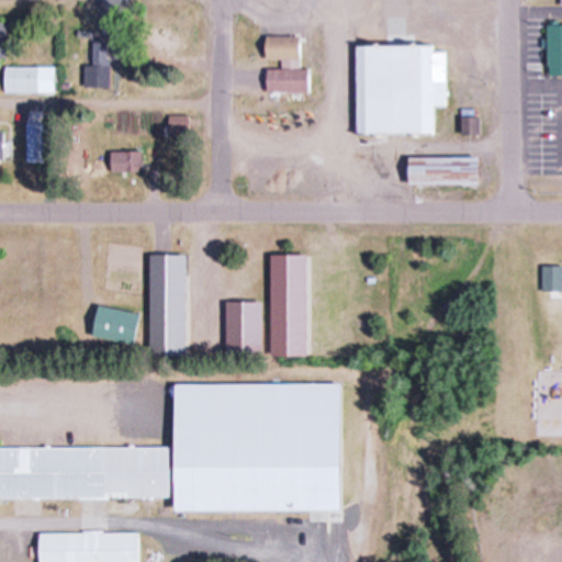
[(548,23),(551,23),(551,20),(560,20),(560,23),(561,23),(561,75),(551,75),(551,65),(549,65),(549,46),(542,46),(542,38),(548,38),(548,23)]
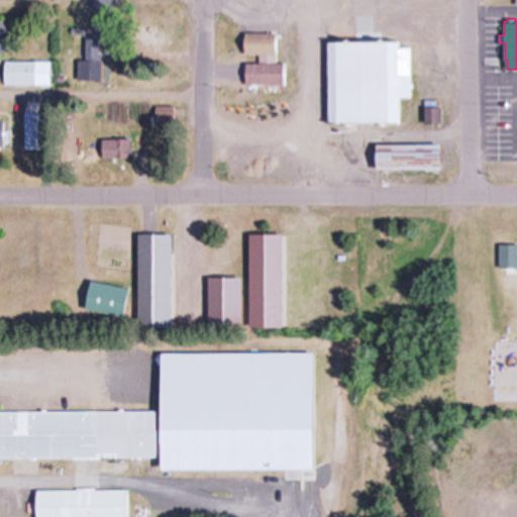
[(133,24),(160,23),(160,49),(133,50),(133,24)]
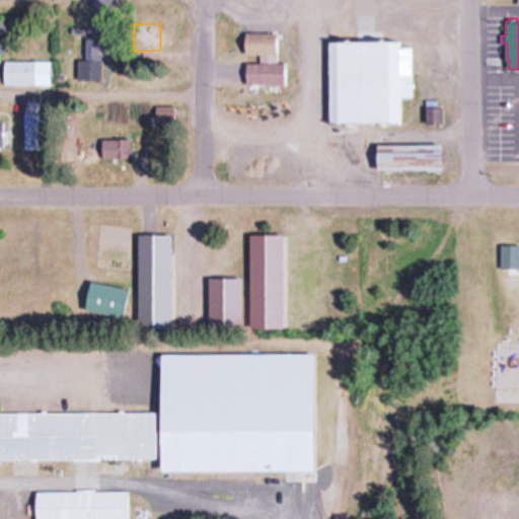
[(247,33),(278,34),(278,63),(287,63),(287,84),(247,84),(247,63),(261,63),(261,54),(246,54),(247,33)]
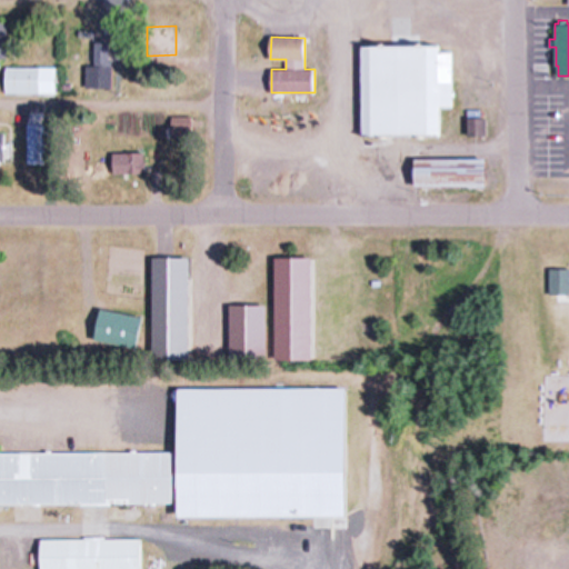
[(363,46),(440,45),(440,49),(453,49),(453,103),(441,103),(441,133),(363,135),(363,46)]
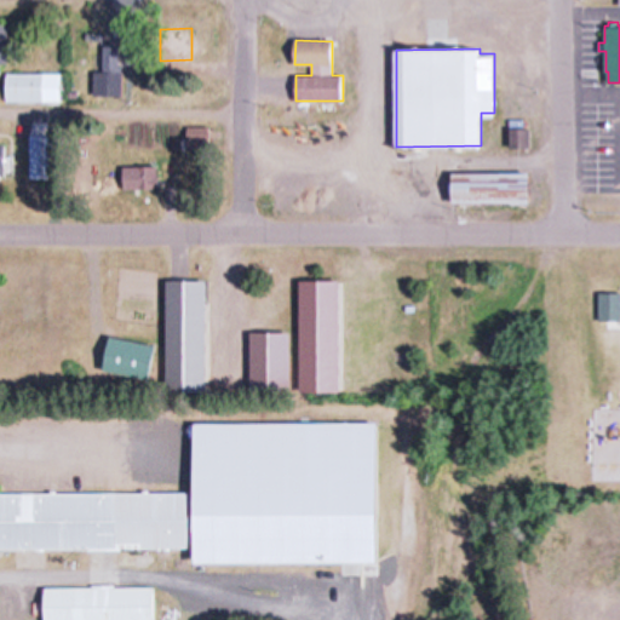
[(95,75),(103,75),(103,50),(120,50),(119,70),(124,70),(122,99),(95,99),(95,75)]
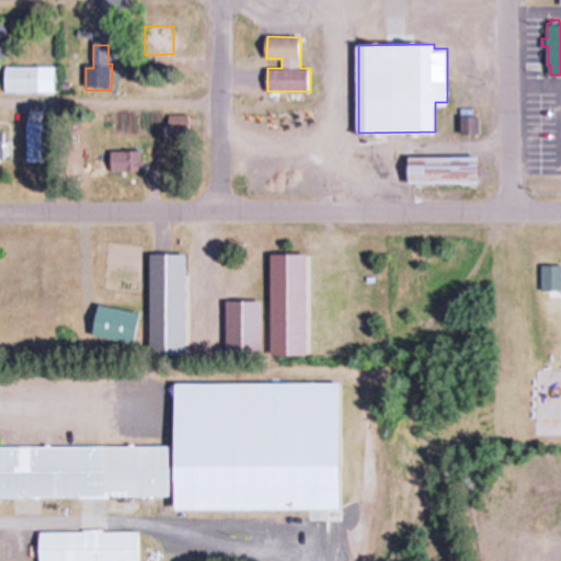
[(55,92),(6,92),(7,67),(56,67),(55,92)]
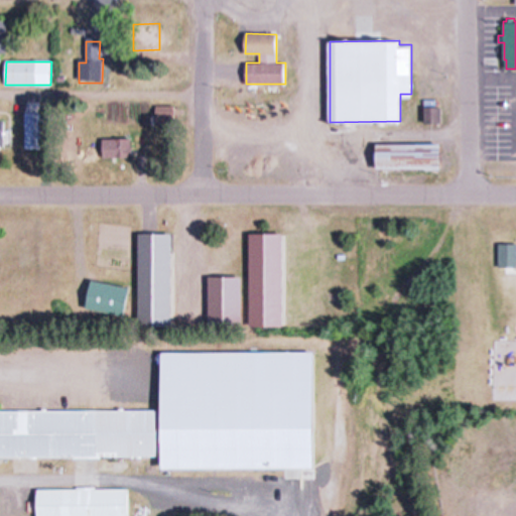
[(156,105),(173,106),(173,125),(155,125),(156,105)]
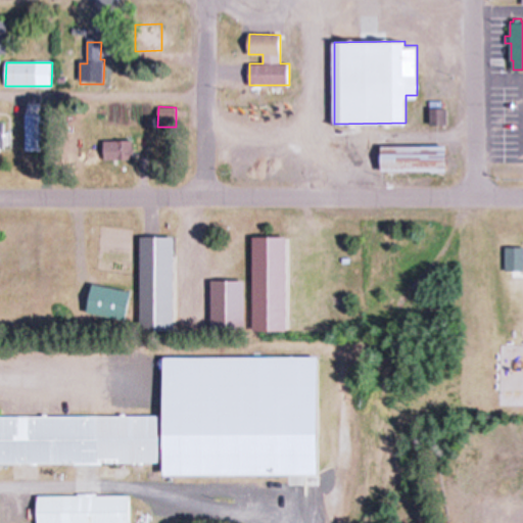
[(447,109),(447,126),(431,127),(430,109),(447,109)]
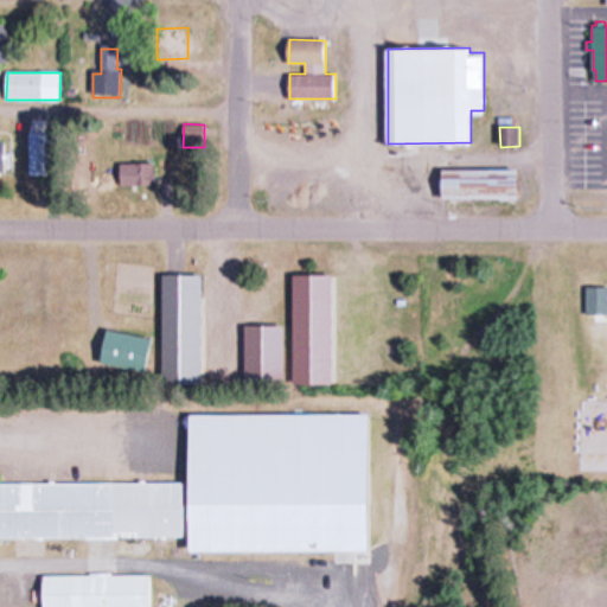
[(30,173),(30,133),(56,133),(56,173),(30,173)]
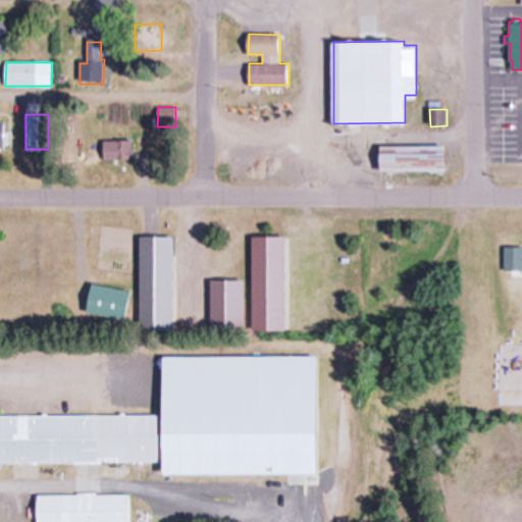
[(104,142),(133,141),(133,159),(128,159),(128,160),(104,160),(104,142)]
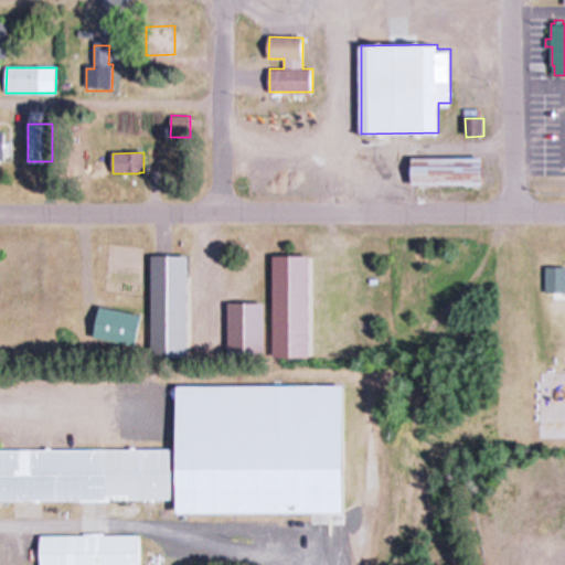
[(484,159),(484,189),(413,189),(413,159),(484,159)]
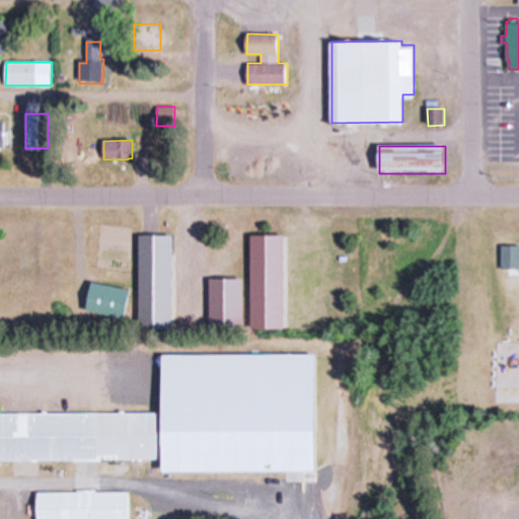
[(139,236),(172,236),(172,330),(139,330),(139,236)]
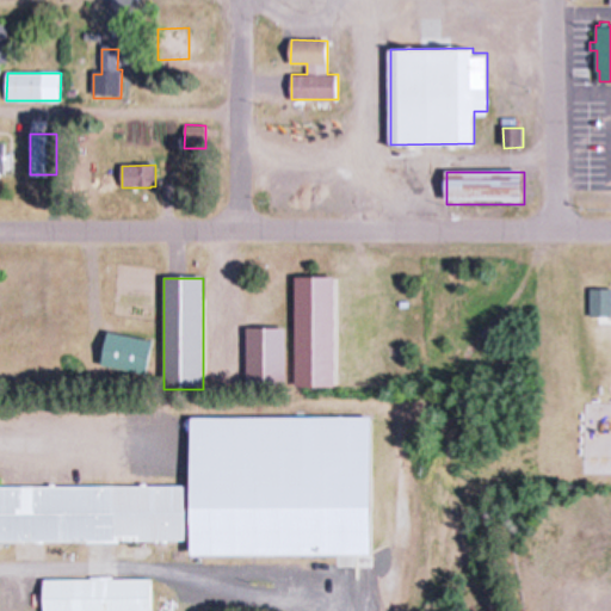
[(298,278),(337,278),(338,388),(298,389),(298,278)]
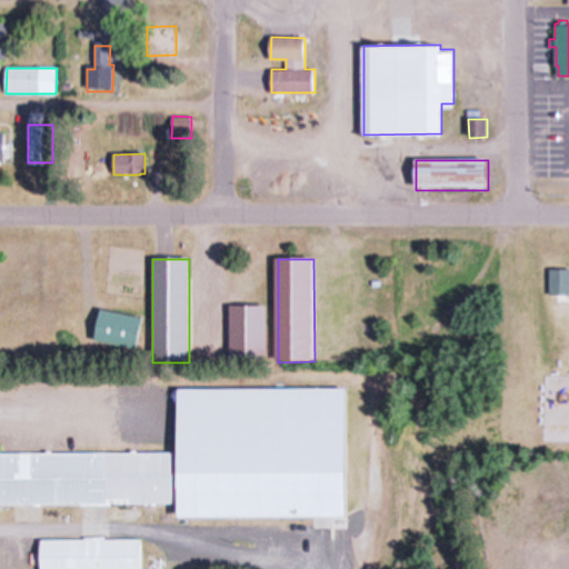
[(231,307),(267,307),(267,360),(231,360),(231,307)]
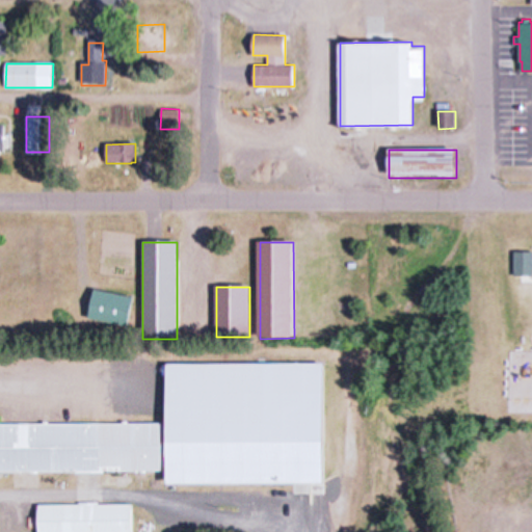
[(95,290),(133,298),(127,327),(88,320),(95,290)]
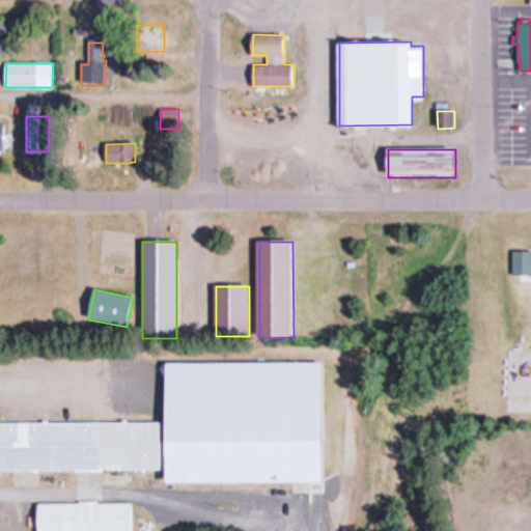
[(164,482),(164,362),(324,361),(325,481),(164,482)]
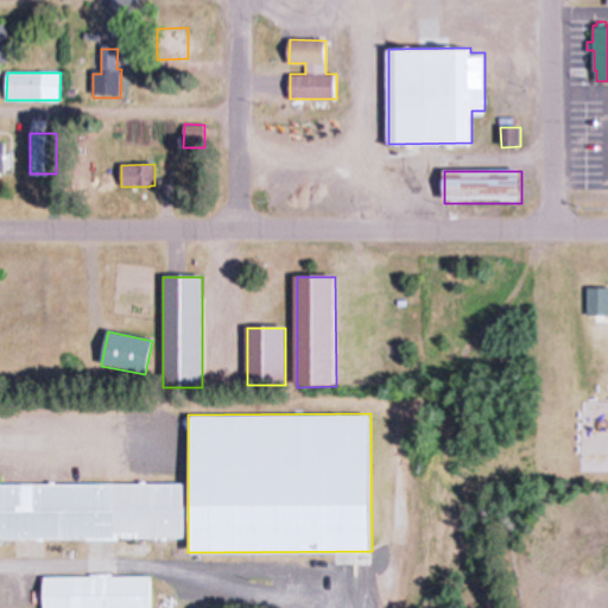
[(0,483),(187,483),(187,537),(0,537),(0,483)]
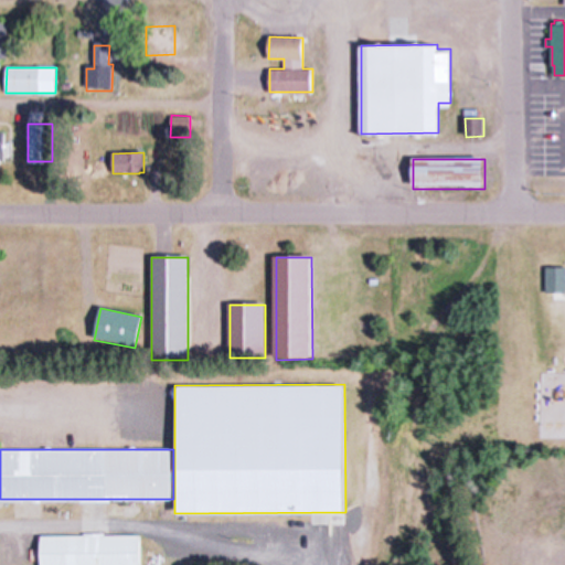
[(41,564),(41,535),(84,534),(84,531),(105,531),(105,534),(139,534),(139,564),(41,564)]
